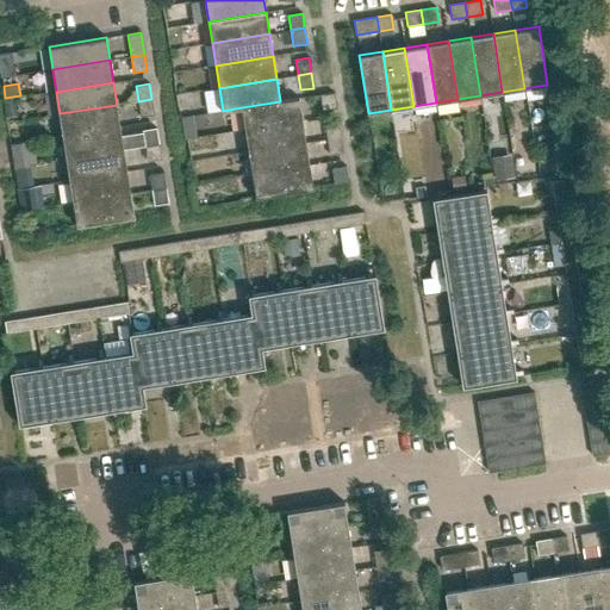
[(323,110),(332,109),(337,107),(334,92),(321,94),(323,110)]
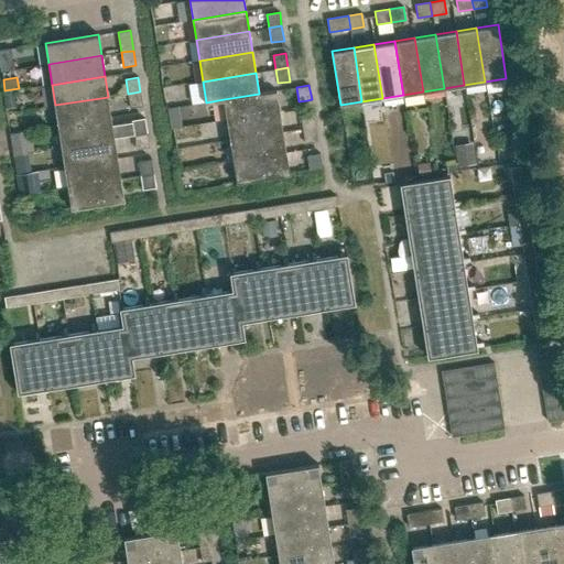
[(227,120),(280,111),(277,89),(259,93),(259,94),(224,99),(227,120)]
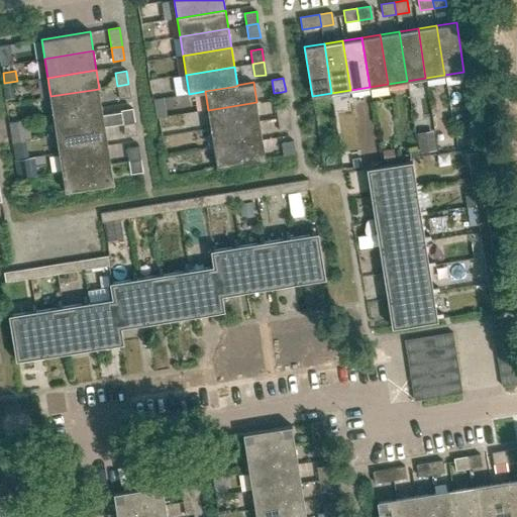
[(128,84),(117,86),(119,99),(130,97),(128,84)]
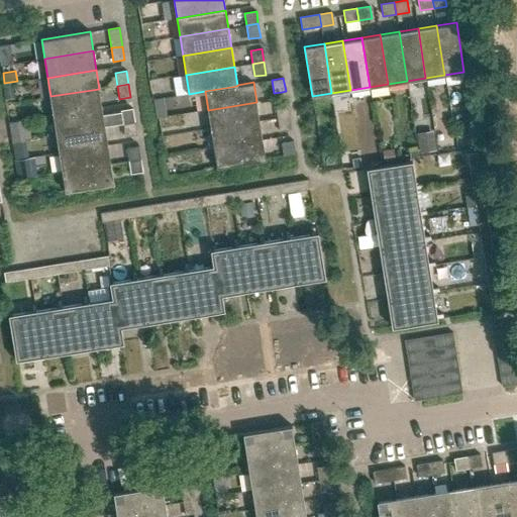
[(54,115),(102,107),(99,89),(50,96),(54,115)]
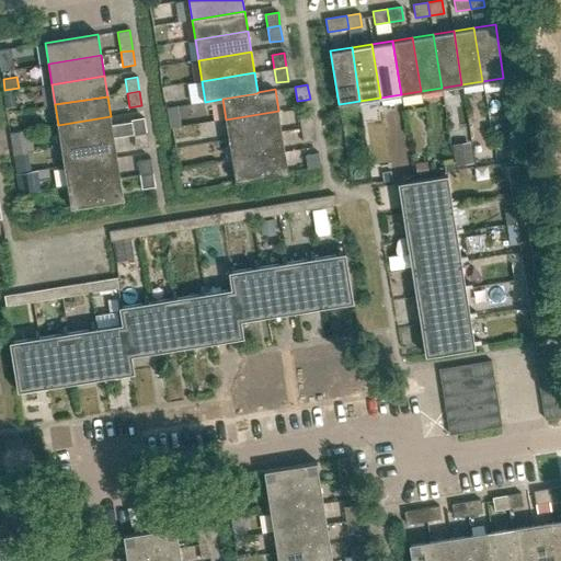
[(229,139),(282,130),(278,111),(226,119),(229,139)]
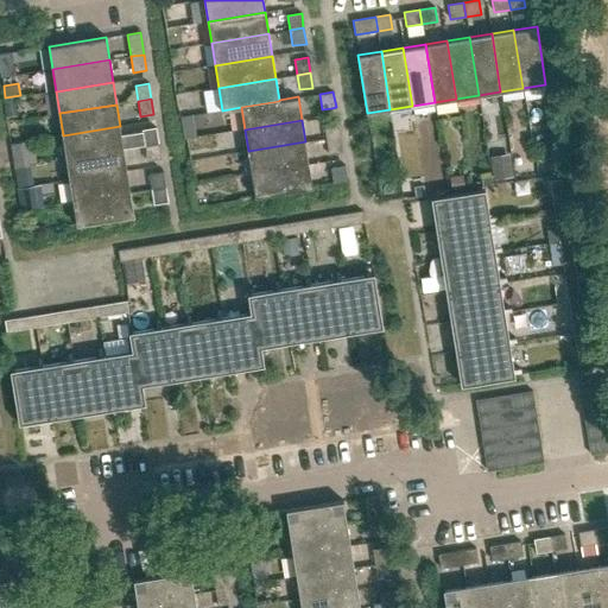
[(325,139),(340,137),(337,121),(324,124),(325,139)]
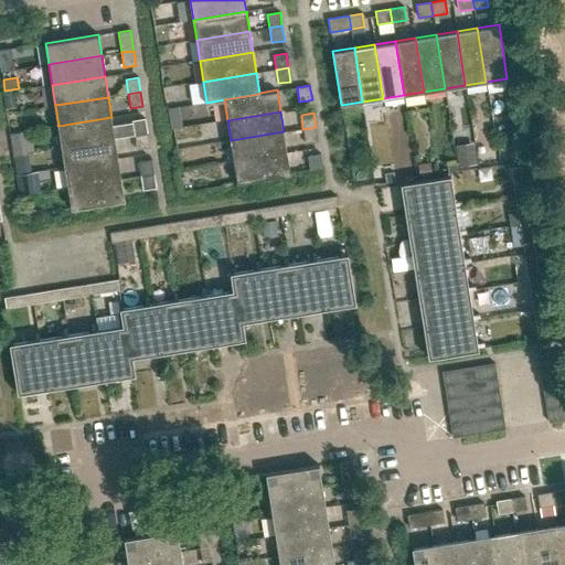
[(62,147),(115,138),(135,135),(147,132),(145,118),(132,120),(132,124),(120,126),(117,128),(117,130),(114,130),(112,117),(59,126),(62,147)]
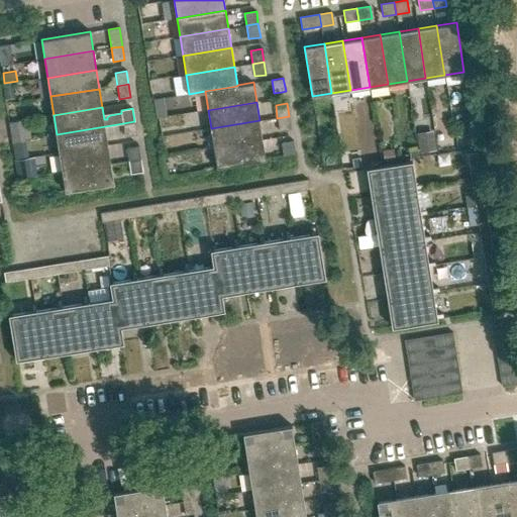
[(289,116),(277,118),(280,131),(291,129),(289,116)]
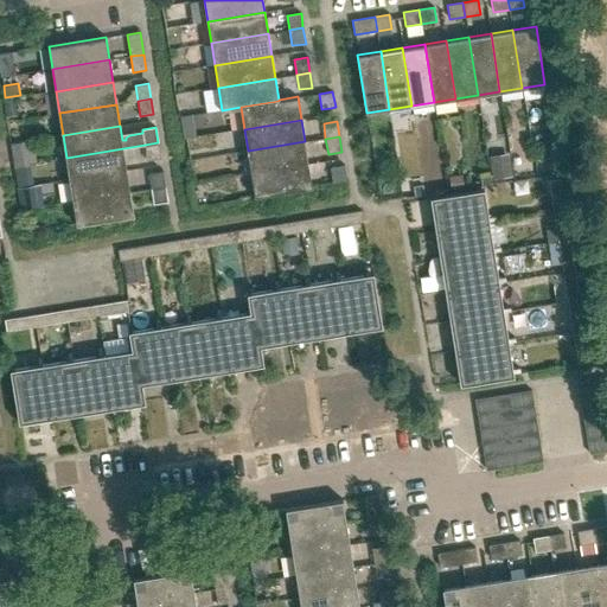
[(251,173),(308,164),(305,141),(248,151),(251,173)]
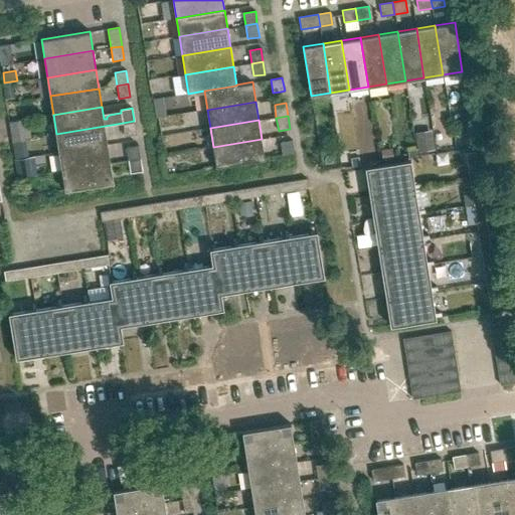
[(134,121),(123,123),(125,136),(136,135),(134,121)]
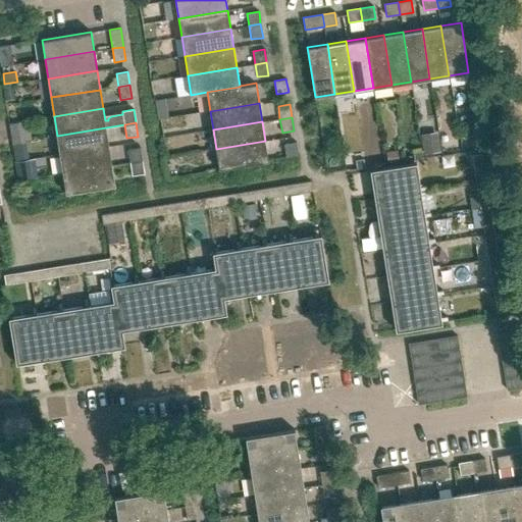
[(60,154),(109,147),(106,127),(57,136),(60,154)]
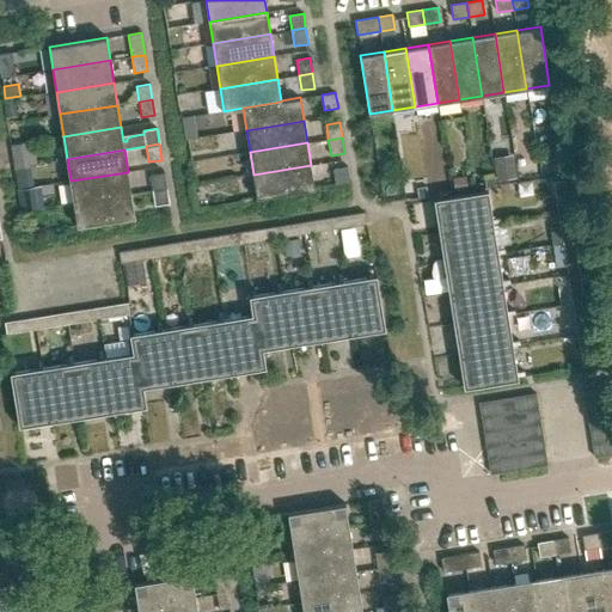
[(311,165),(254,175),(257,196),(257,197),(314,188),(311,165)]
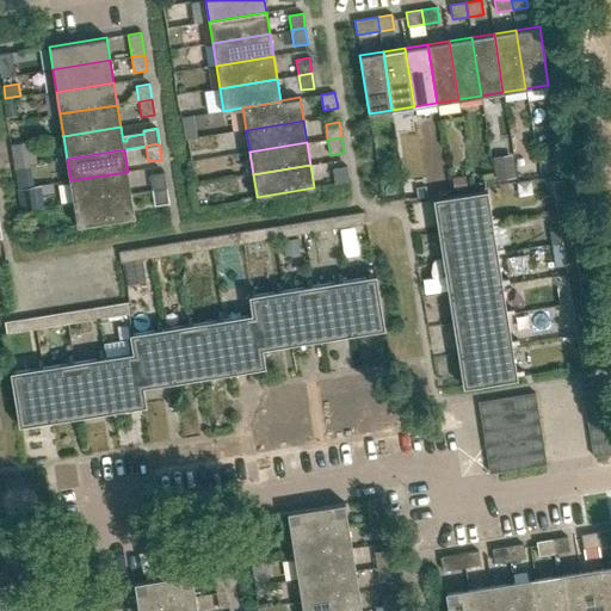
[(334,184),(349,181),(346,167),(332,168),(334,184)]
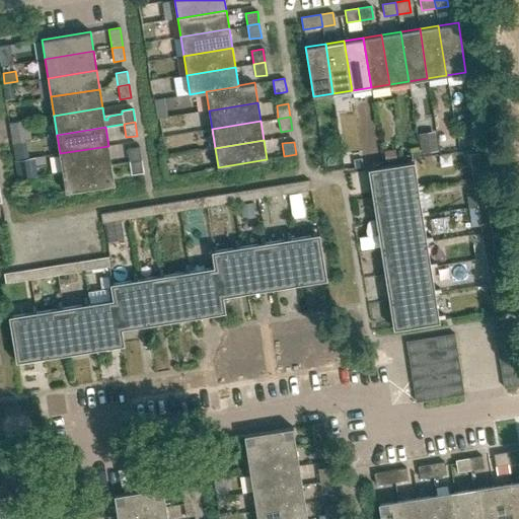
[(63,172),(112,164),(108,146),(60,153),(63,172)]
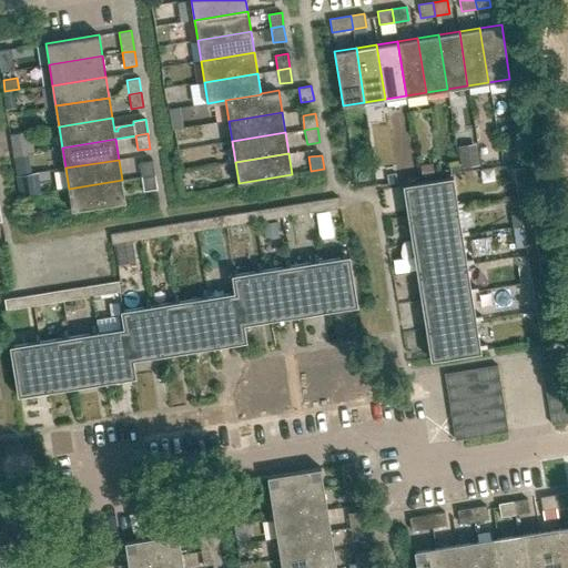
[(142,178),(154,175),(152,161),(140,163),(142,178)]
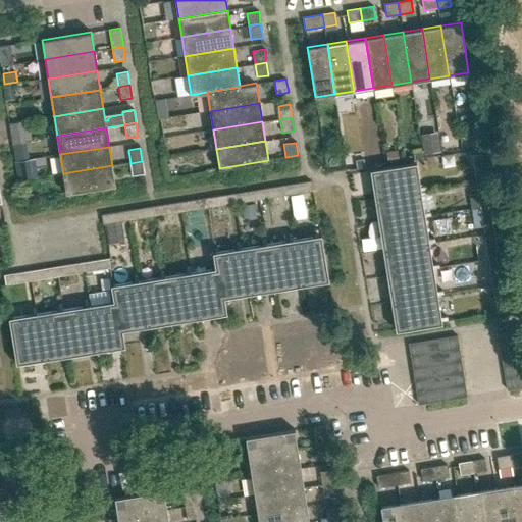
[(475,181),(485,179),(481,154),(472,155),(475,181)]
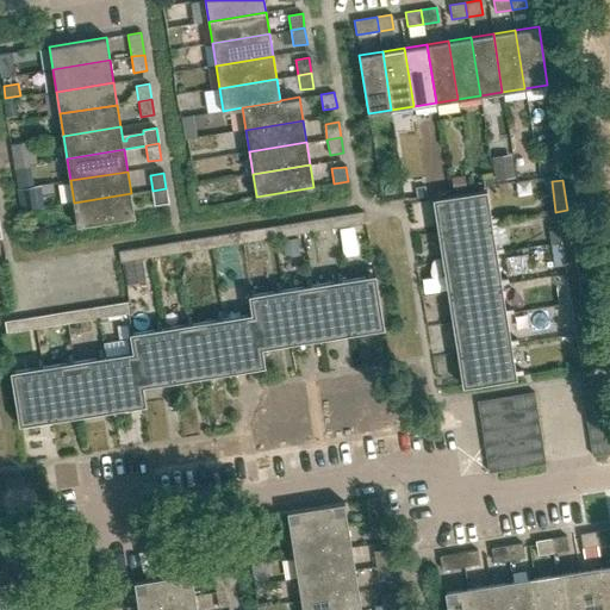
[(166,188),(153,191),(155,205),(168,204),(166,188)]
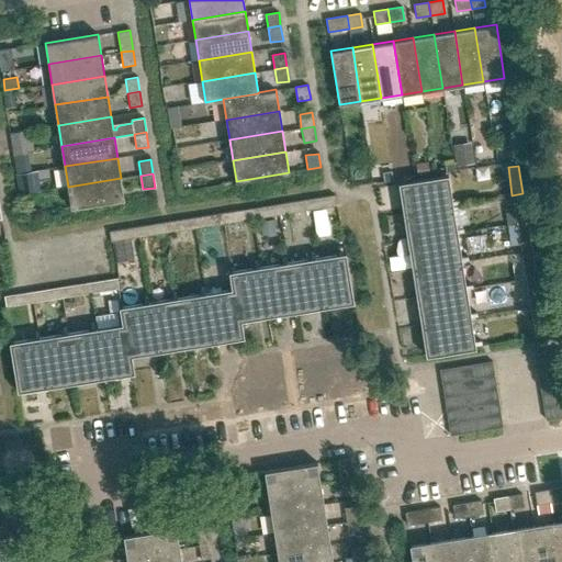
[(448,176),(400,183),(404,213),(452,205),(448,176)]
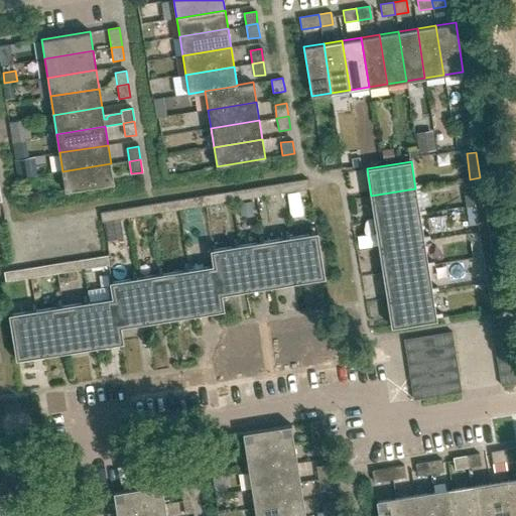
[(111,163),(62,171),(66,190),(114,183),(111,163)]
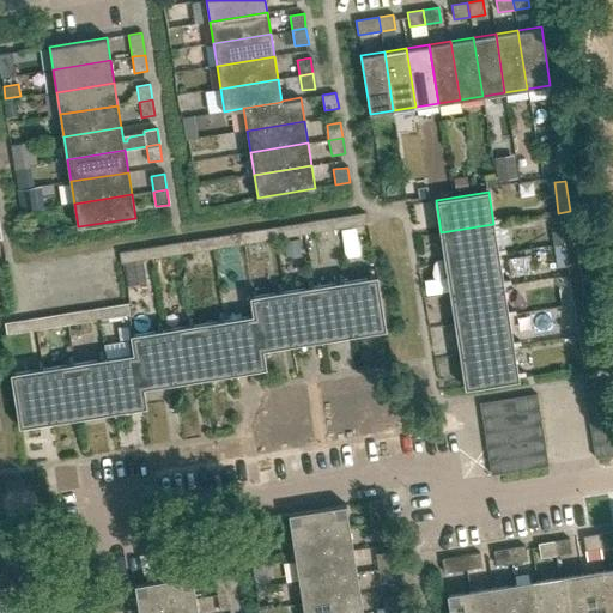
[(303,223),(305,234),(327,230),(326,219),(303,223)]
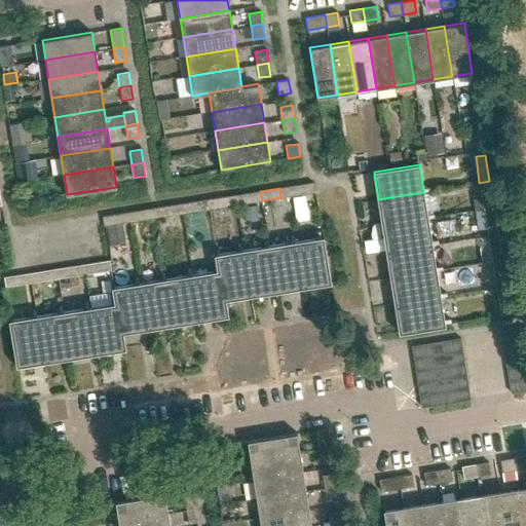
[(484,209),(493,208),(490,189),(481,190),(484,209)]
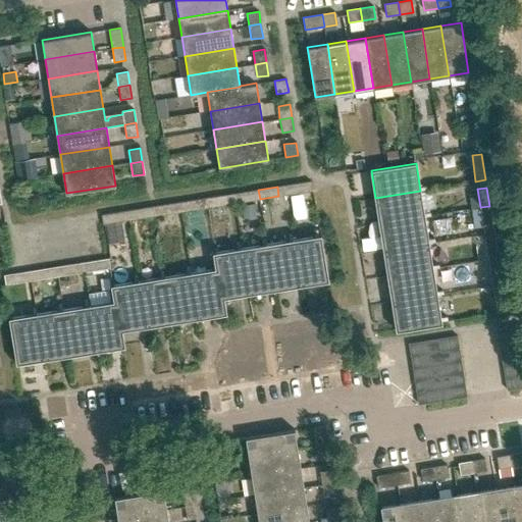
[(242,202),(260,199),(258,190),(240,193),(242,202)]
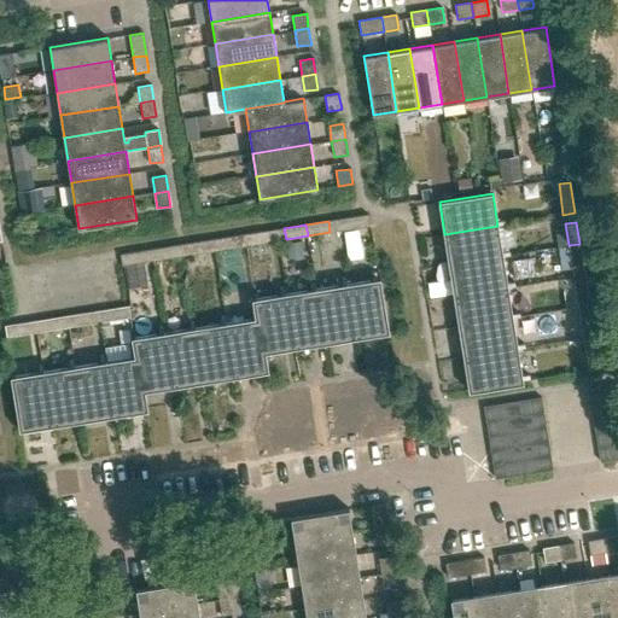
[(497,226),(444,234),(449,266),(502,257),(497,226)]
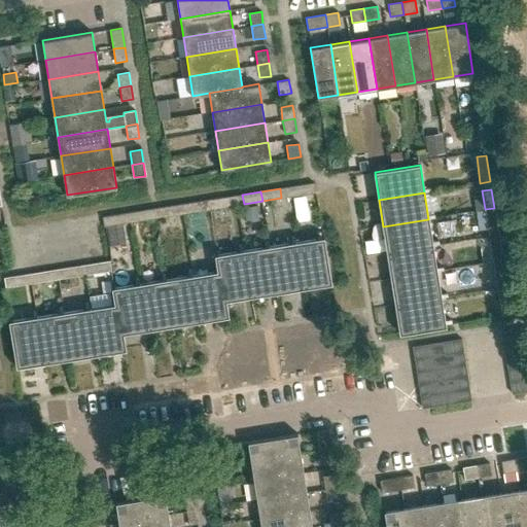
[(208,200),(210,209),(229,207),(226,197),(208,200)]
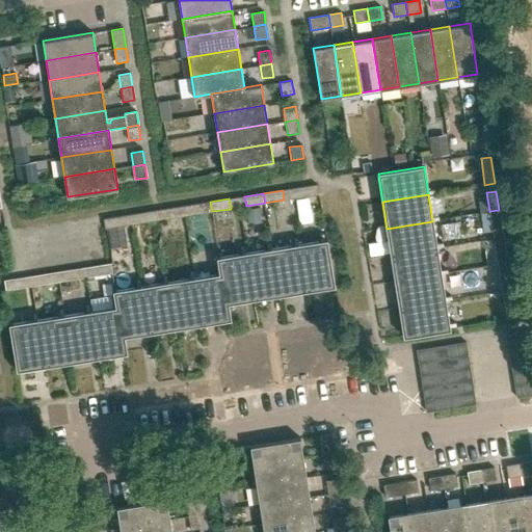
[(193,214),(212,211),(210,202),(191,205),(193,214)]
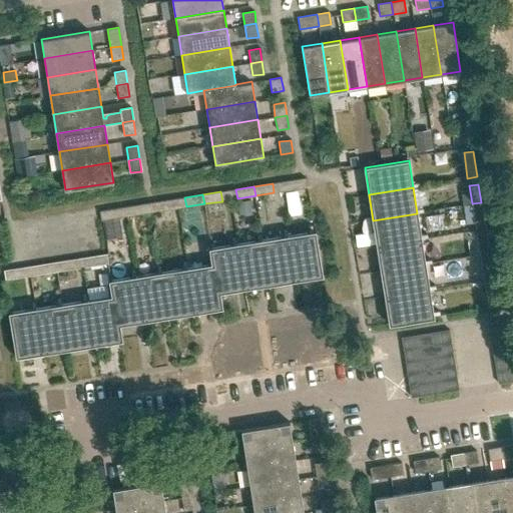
[(151,202),(152,212),(171,209),(169,199),(151,202)]
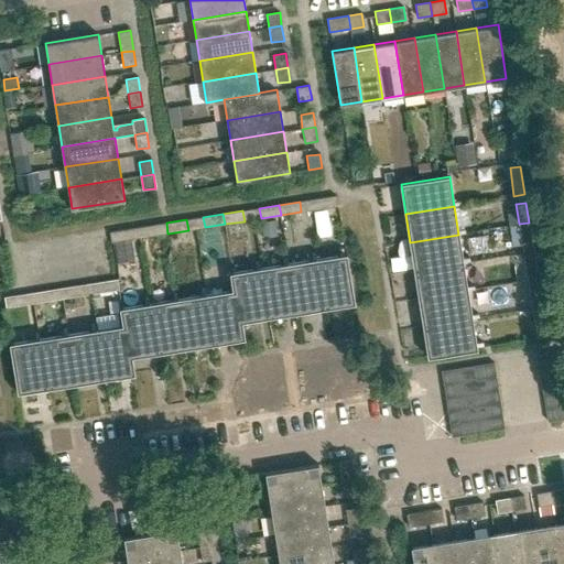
[(148,237),(167,234),(166,223),(147,226),(148,237)]
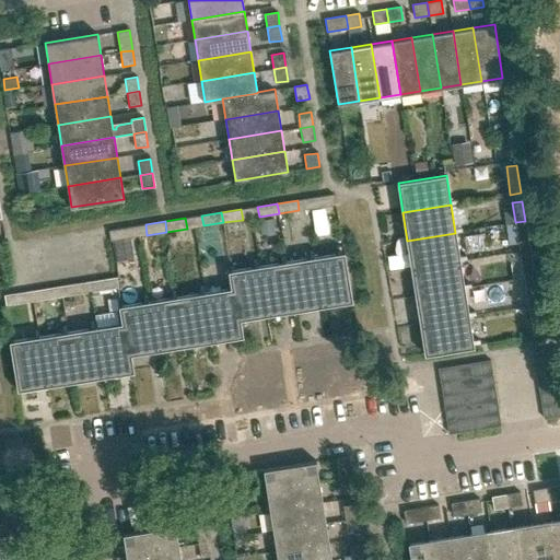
[(525,221),(515,222),(518,243),(528,241),(525,221)]
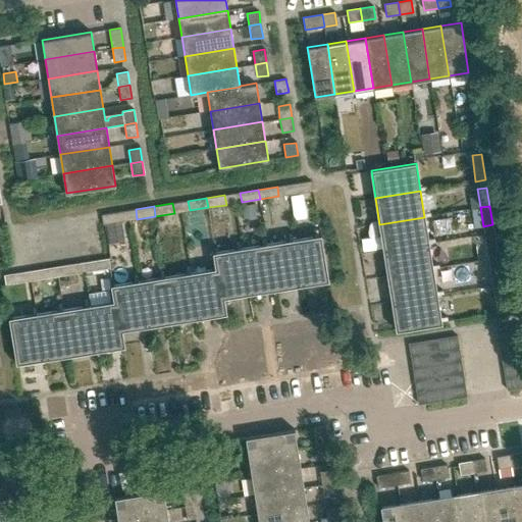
[(103,224),(122,221),(120,212),(102,214),(103,224)]
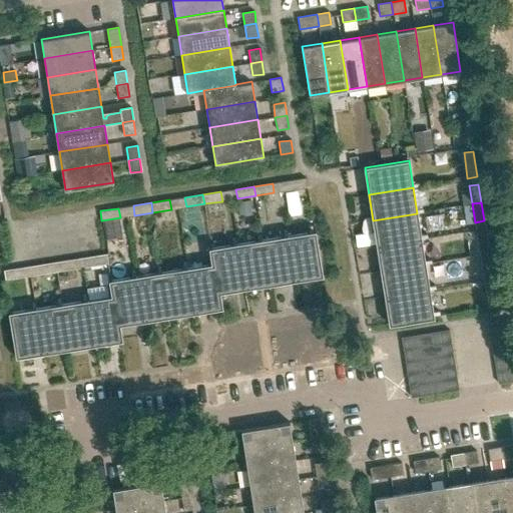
[(417,213),(373,220),(377,245),(422,238),(417,213)]
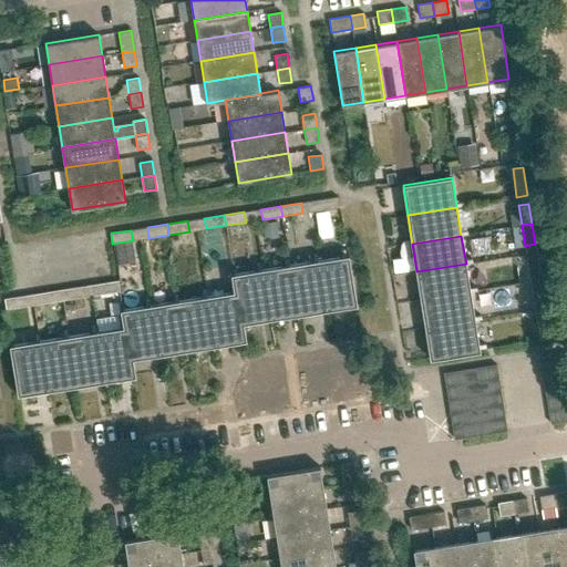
[(347,256),(318,260),(326,309),(356,305),(357,305),(349,255),(347,256)]
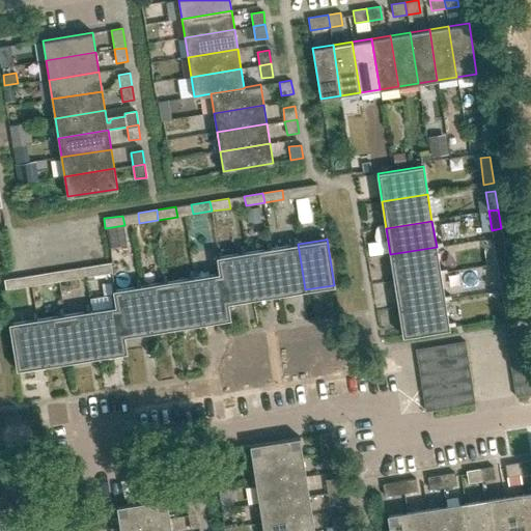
[(298,244),(272,248),(279,294),(305,289),(298,244)]
